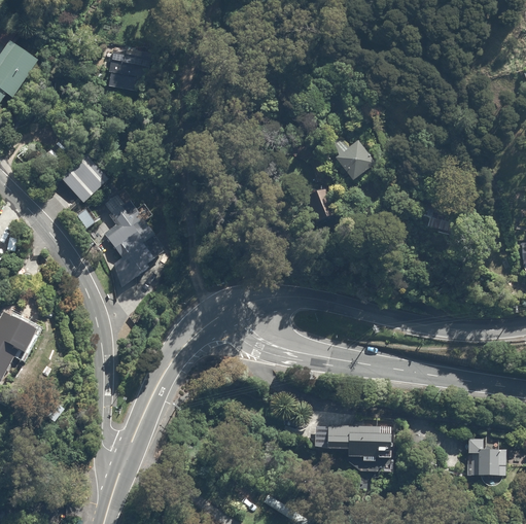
[(38,60),(9,40),(15,32),(0,22),(0,41),(5,45),(0,53),(0,101),(6,92),(13,97),(38,60)]
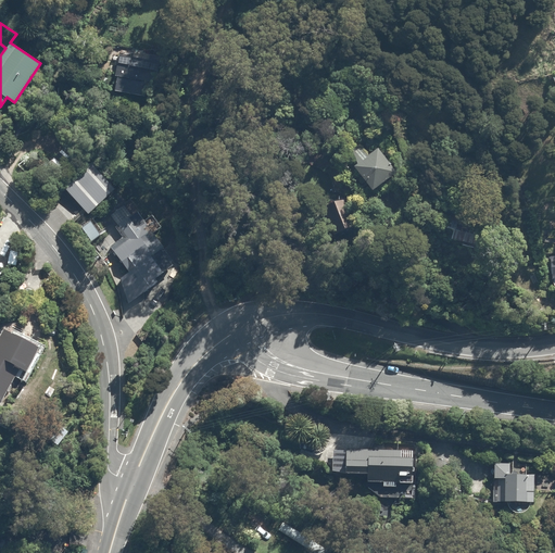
[(403,206),(391,177),(398,172),(378,147),(368,154),(360,143),(352,149),(357,164),(354,166),(369,186),(323,205),(335,235),(403,206)]
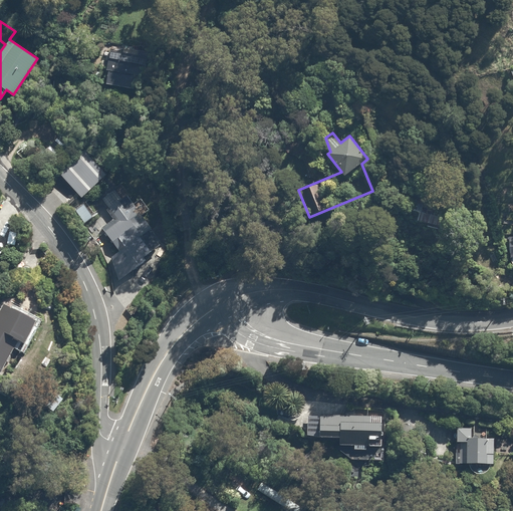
[(113,191),(104,197),(111,207),(108,209),(115,219),(103,228),(119,249),(110,256),(117,279),(144,260),(142,257),(158,245),(156,242),(158,240),(125,197),(120,201),(113,191)]
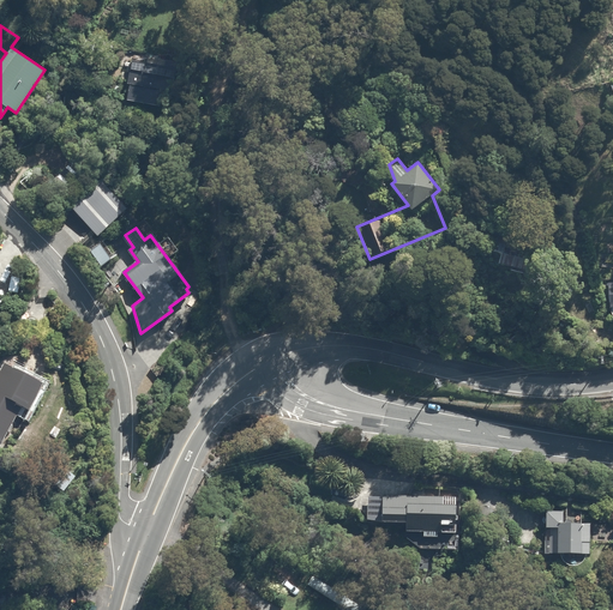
[(502,252),(498,261),(540,272),(546,248),(497,235),(493,249),(502,252)]
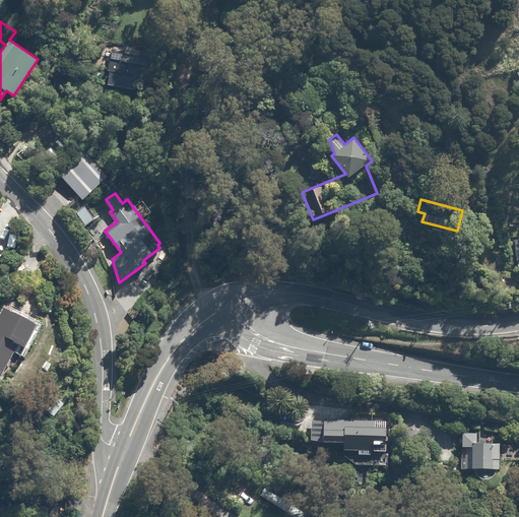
[(93,218),(84,205),(76,210),(85,224),(93,218)]
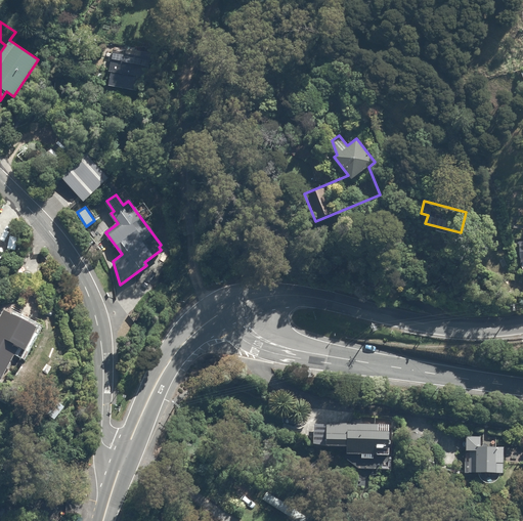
[(37,327),(3,308),(0,313),(0,378),(17,346),(25,350),(37,327)]
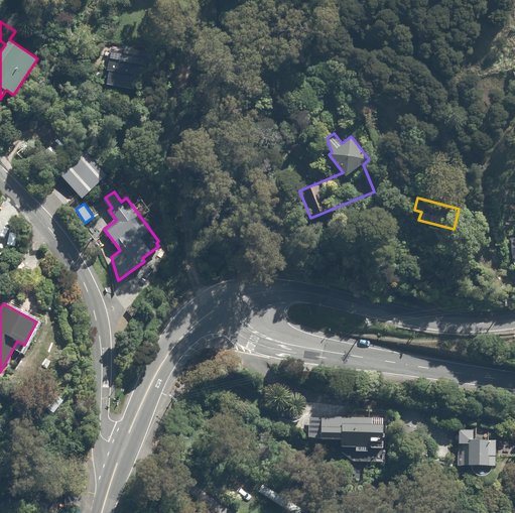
[(339,438),(339,450),(353,461),(384,461),(385,416),(322,415),(322,417),(310,417),(309,436),(322,436),(322,438),(339,438)]
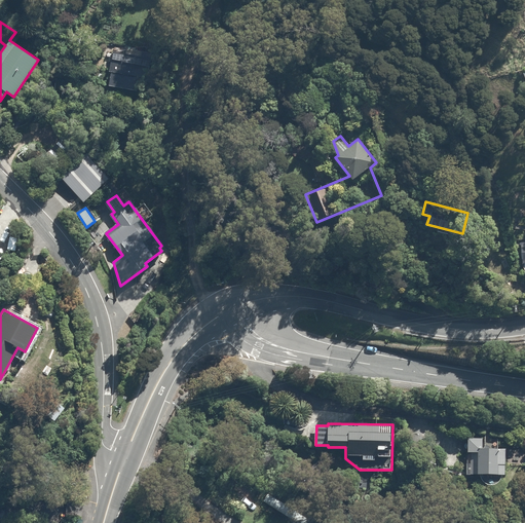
[(482,437),(467,437),(467,452),(477,452),(477,475),(480,475),(501,475),(505,475),(505,448),(482,448),(482,437)]
